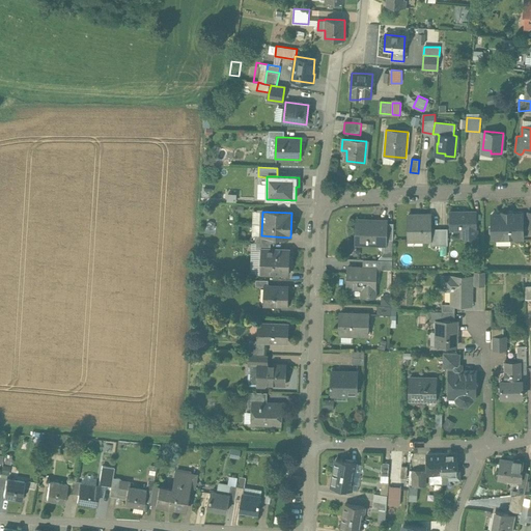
[(476,212),(450,213),(450,214),(450,222),(450,229),(463,228),(463,236),(476,236),(476,212)]
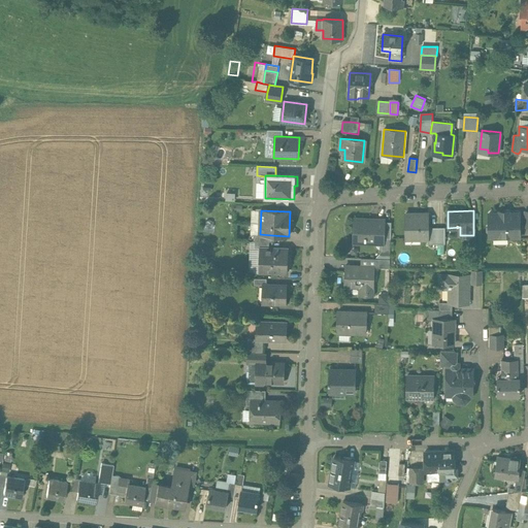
[(508,213),(508,211),(499,211),(499,213),(489,213),(489,224),(487,226),(487,231),(489,233),(489,237),(520,237),(520,212),(508,213)]
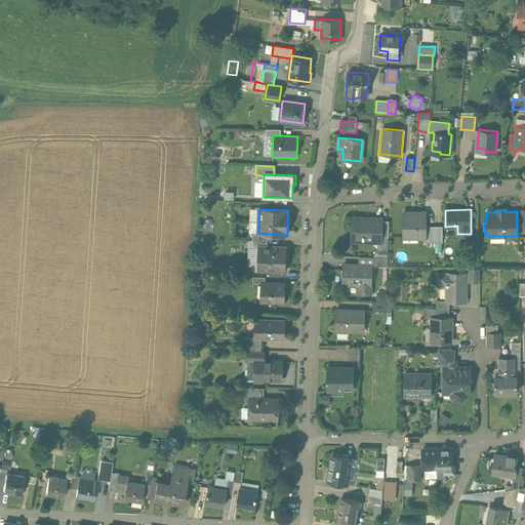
[(427,226),(426,212),(403,212),(404,237),(426,237),(427,237),(427,226)]
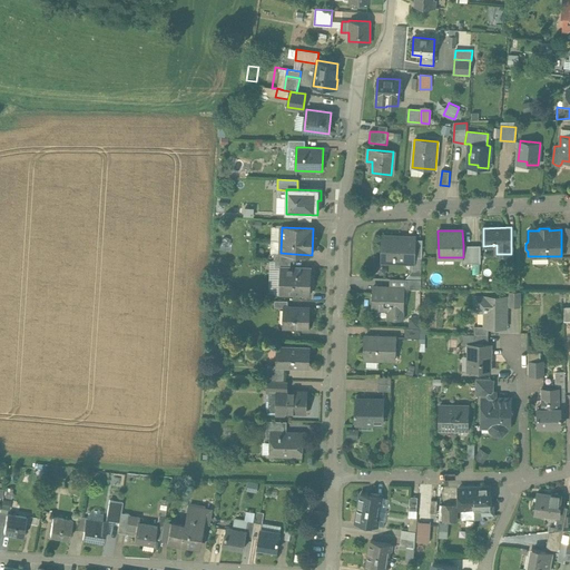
[(415,237),(382,236),(381,262),(394,262),(394,257),(415,258),(415,239),(415,237)]
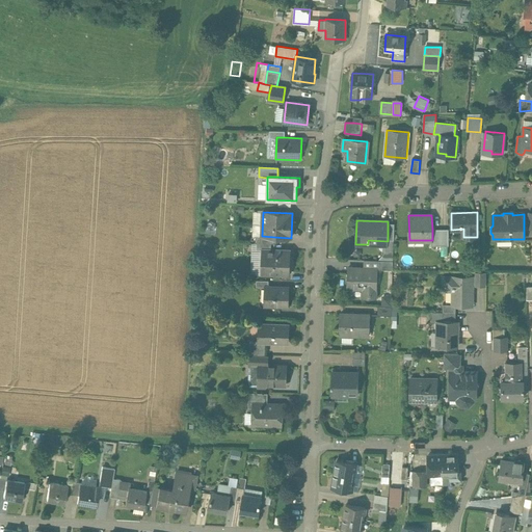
[(379,259),(381,261),(393,261),(395,223),(388,223),(388,241),(387,245),(384,245),(384,253),(379,259)]
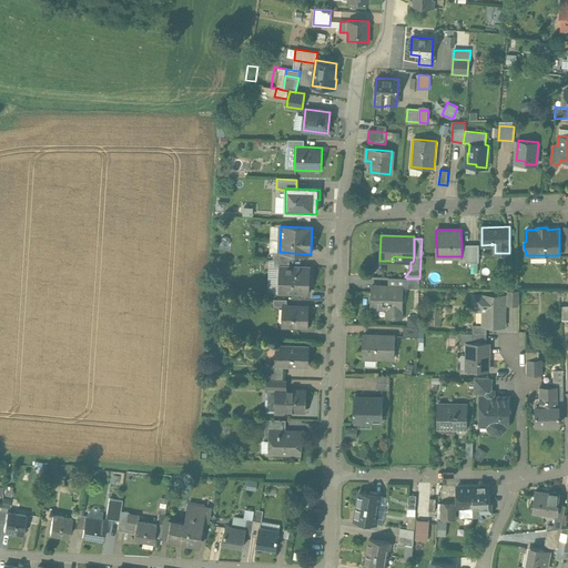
[(472,244),(462,244),(462,256),(460,256),(460,262),(472,262),(472,244)]
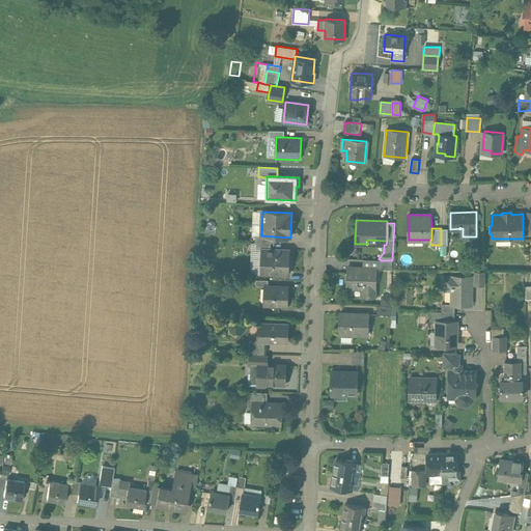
[(448,228),(441,228),(441,245),(448,245),(448,240),(449,240),(450,234),(448,234),(448,228)]
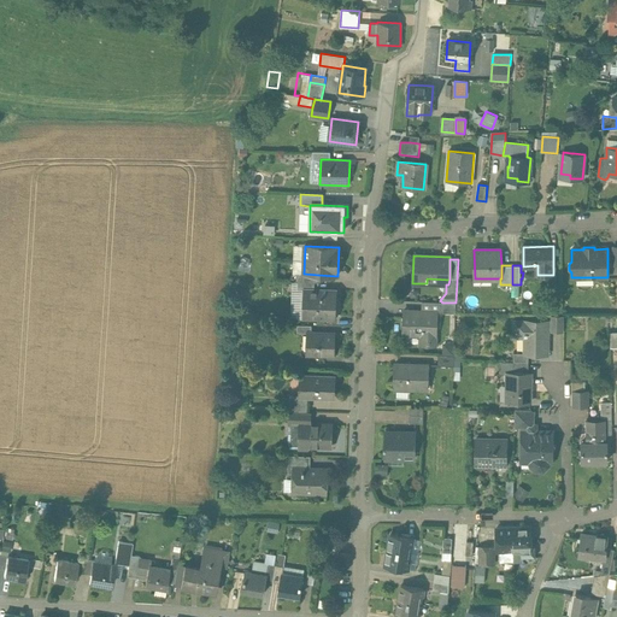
[(315,289),(304,289),(303,318),(336,319),(338,291),(315,289)]
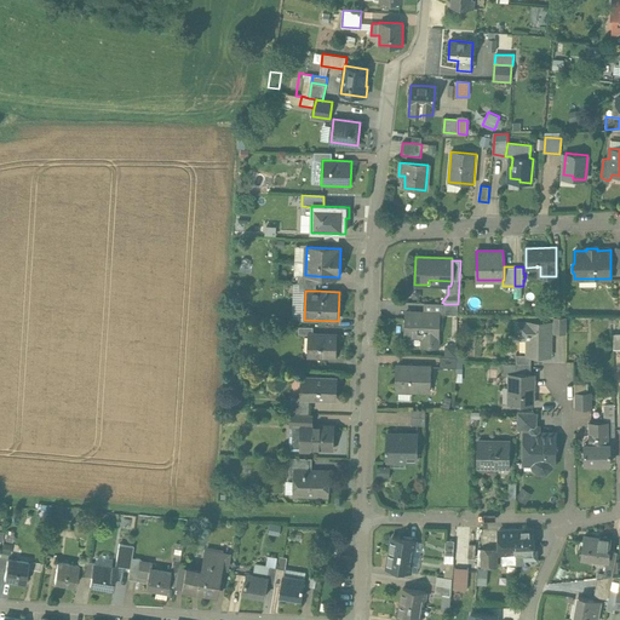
[(445,304),(425,303),(425,313),(440,313),(440,314),(458,314),(458,304),(445,304)]
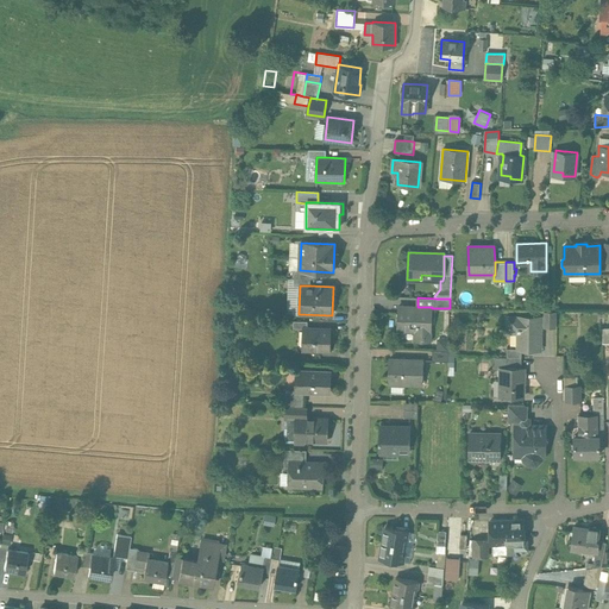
[(418,307),(399,306),(397,330),(415,331),(415,340),(429,340),(431,331),(432,308),(432,307),(418,307)]
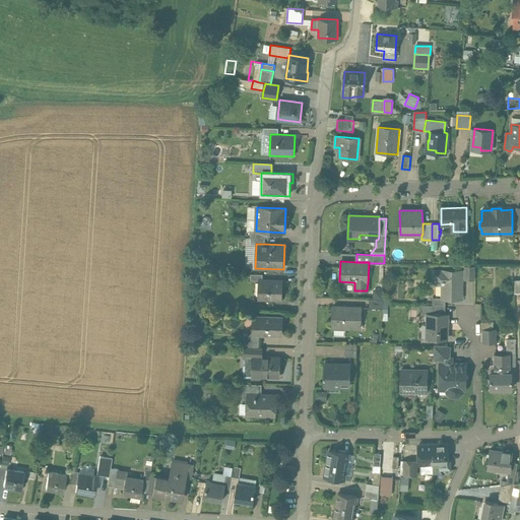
[(474,267),(465,266),(465,278),(474,279),(474,267)]
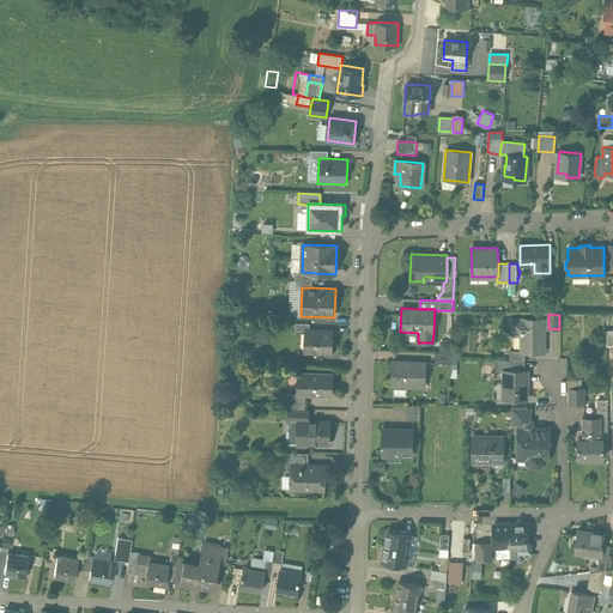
[(545,319),(522,319),(511,319),(511,334),(513,334),(513,333),(522,333),(522,351),(526,351),(544,352),(545,319)]
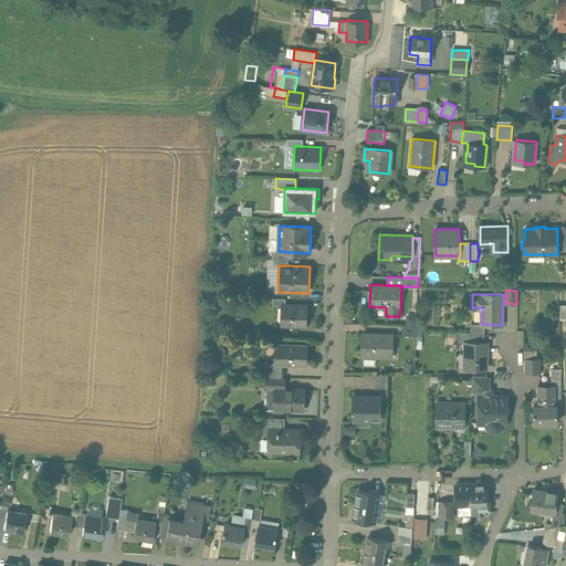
[(286,305),(282,305),(281,324),(307,325),(308,306),(286,305)]
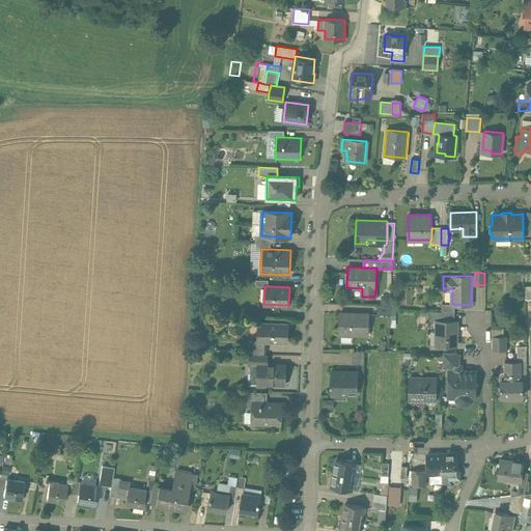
[(382,296),(382,305),(391,306),(391,296),(382,296)]
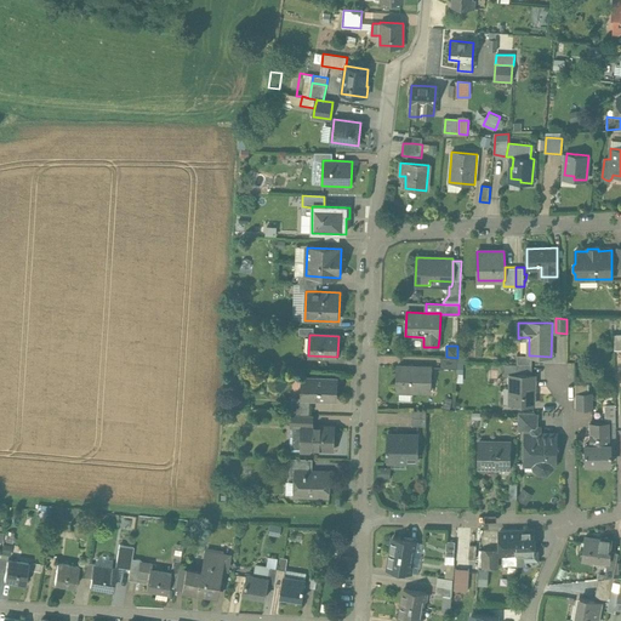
[(446,357),(442,357),(440,368),(457,369),(457,358),(446,357)]
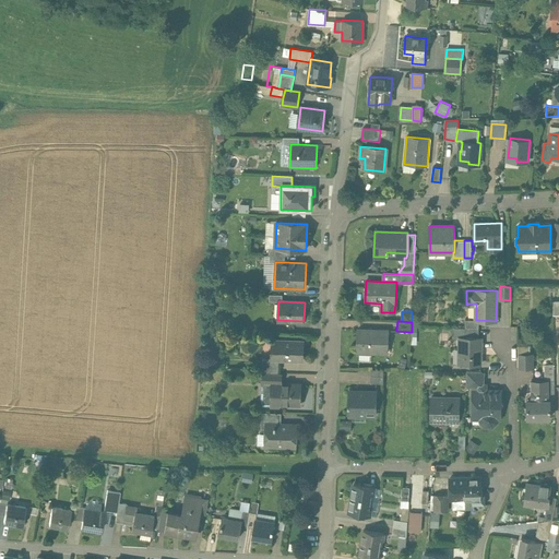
[(479,328),(465,328),(465,337),(478,337),(479,328)]
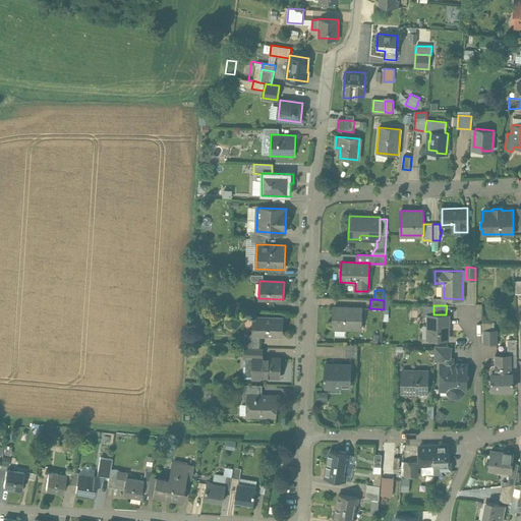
[(362,307),(334,306),(333,328),(335,328),(347,329),(361,329),(362,307)]
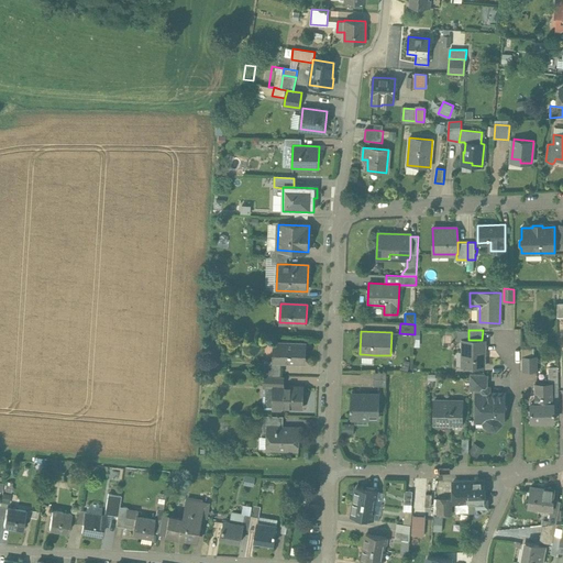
[(468,340),(463,340),(463,366),(484,367),(484,340),(482,340),(468,340)]
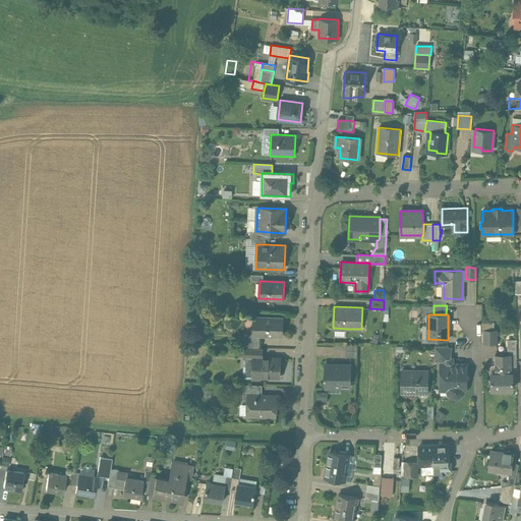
[(282,317),(253,316),(252,334),(252,335),(259,335),(281,336),(282,332),(283,331),(283,329),(283,328),(283,327),(282,327),(282,317)]
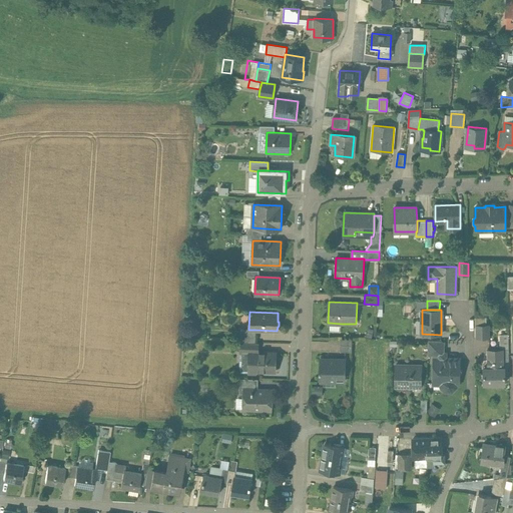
[(342,324),(330,323),(329,331),(341,331),(342,324)]
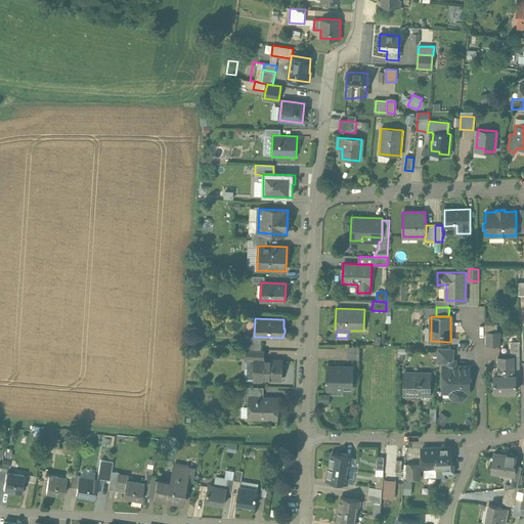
[(497,332),(486,333),(486,346),(499,345),(499,332),(497,332)]
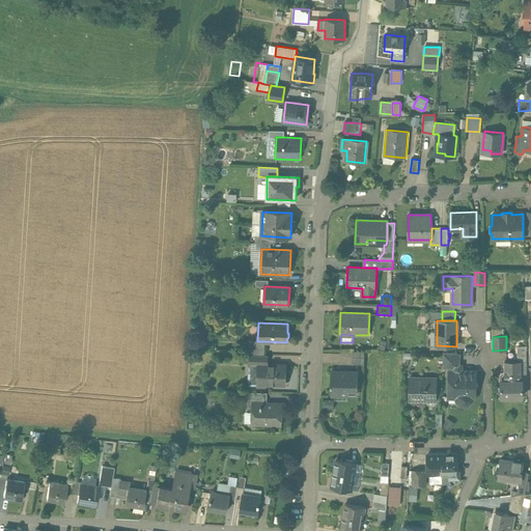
[(257,340),(249,339),(249,354),(264,355),(264,341),(257,341),(257,340)]
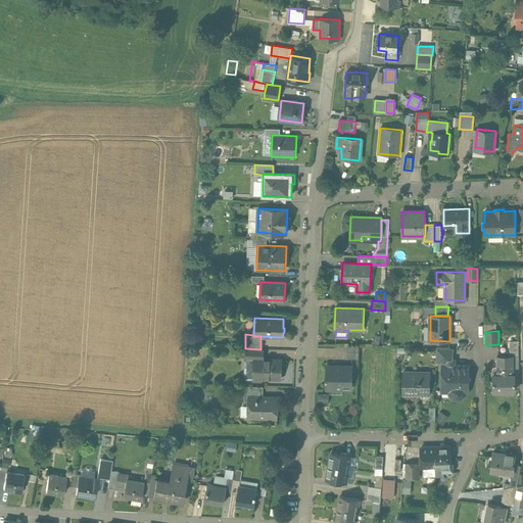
[(518,340),(510,341),(511,355),(519,355),(518,340)]
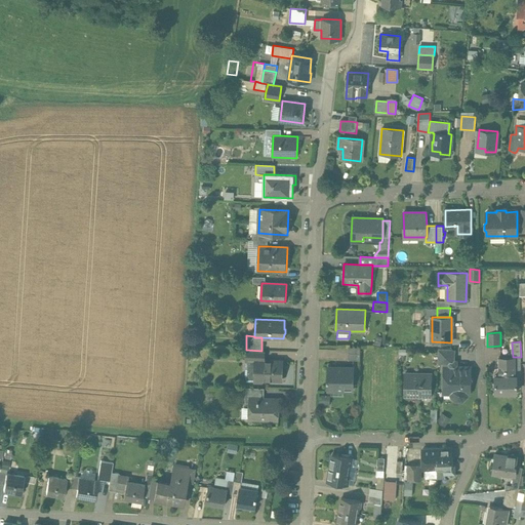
[(360,347),(349,347),(348,360),(360,360),(360,347)]
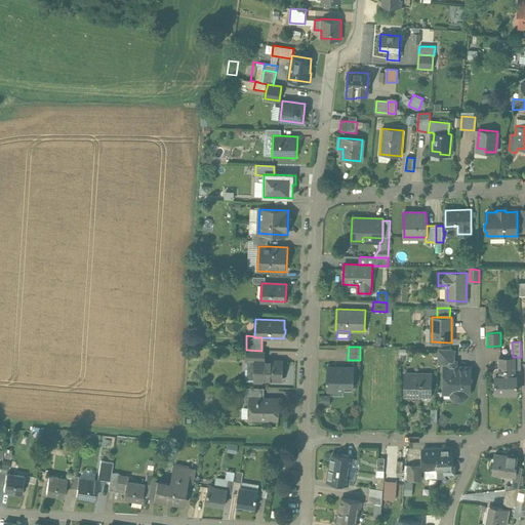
[(438,349),(438,361),(445,361),(452,361),(452,360),(452,349),(438,349)]
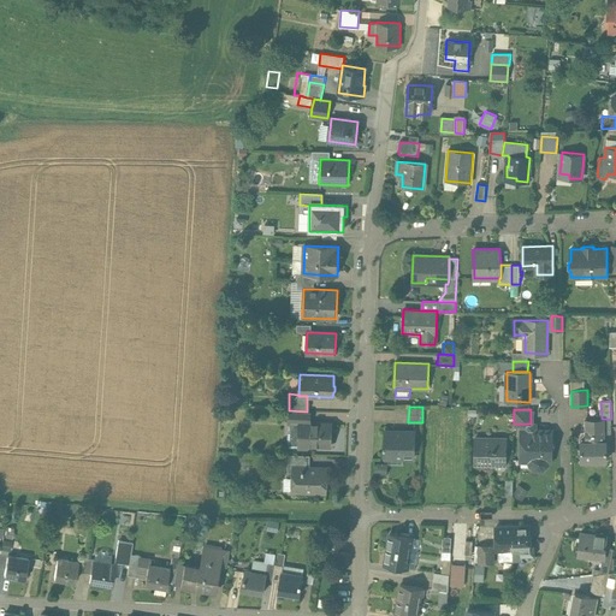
[(307,412),(289,410),(289,422),(300,422),(311,422),(311,412),(307,412)]
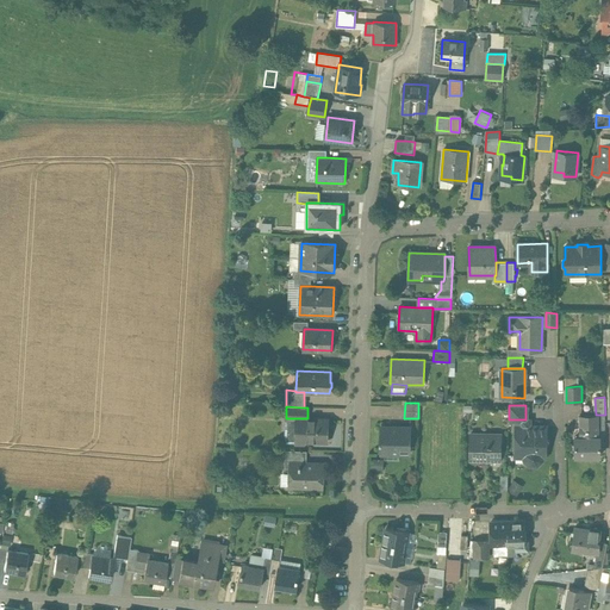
[(605,437),(605,415),(596,415),(580,415),(580,437),(574,437),(576,456),(602,455),(601,437),(605,437)]
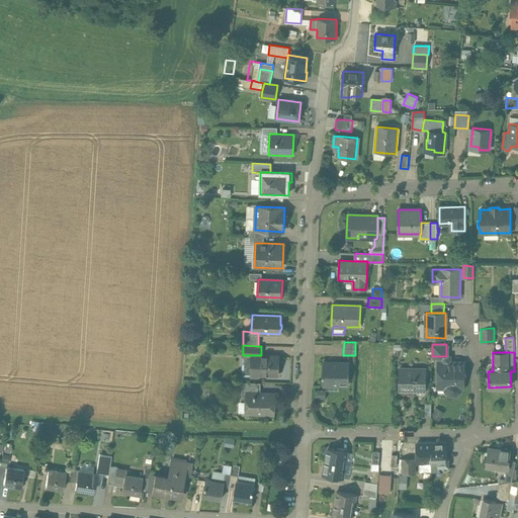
[(261,355),(252,355),(243,355),(242,375),(258,376),(260,374),(278,374),(278,372),(279,370),(279,366),(278,365),(279,356),(261,355)]
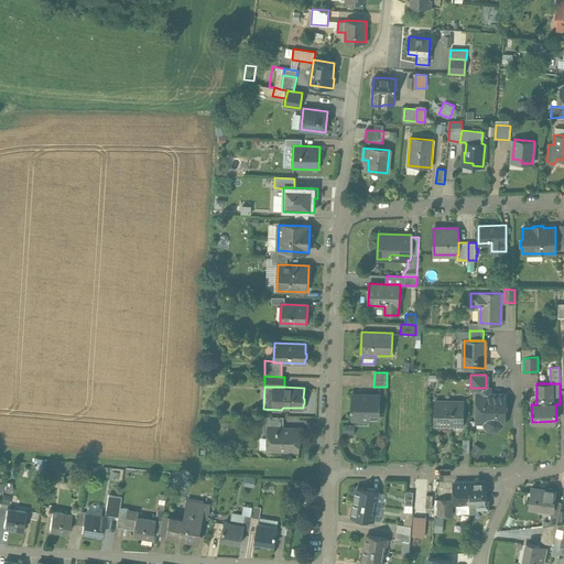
[(380,394),(351,394),(351,419),(370,419),(370,414),(378,414),(379,415),(380,415),(380,394)]
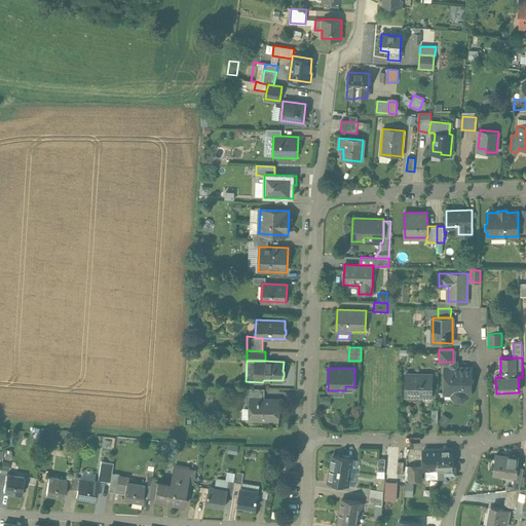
[(445,368),(444,392),(452,392),(453,396),(454,399),(457,400),(460,401),(463,401),(465,399),(467,397),(467,393),(471,393),(472,383),(474,381),(472,378),(472,369),(458,368),(445,368)]
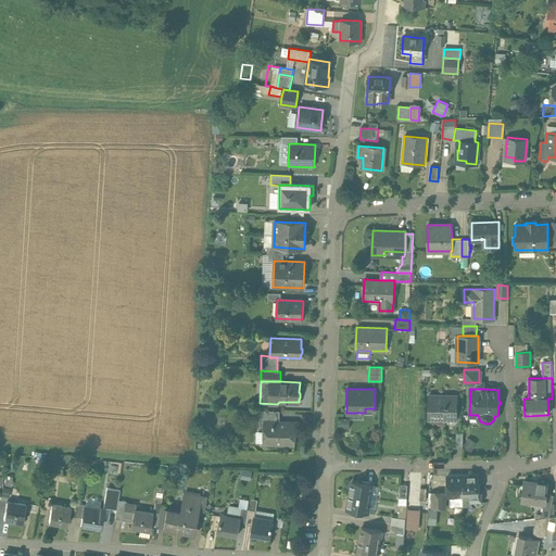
[(457,396),(429,395),(428,419),(457,419),(457,396)]
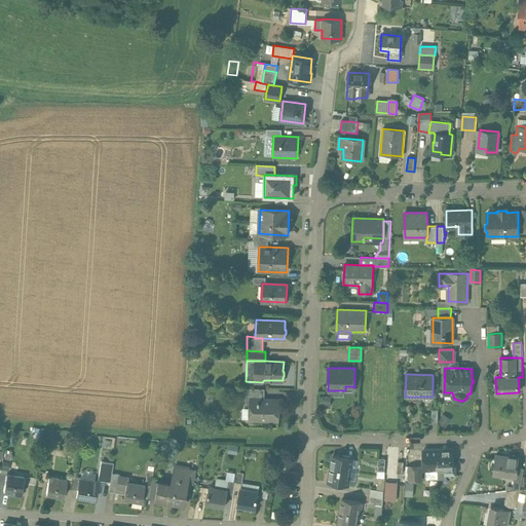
[(265,388),(247,387),(246,403),(250,403),(251,399),(264,400),(265,388)]
